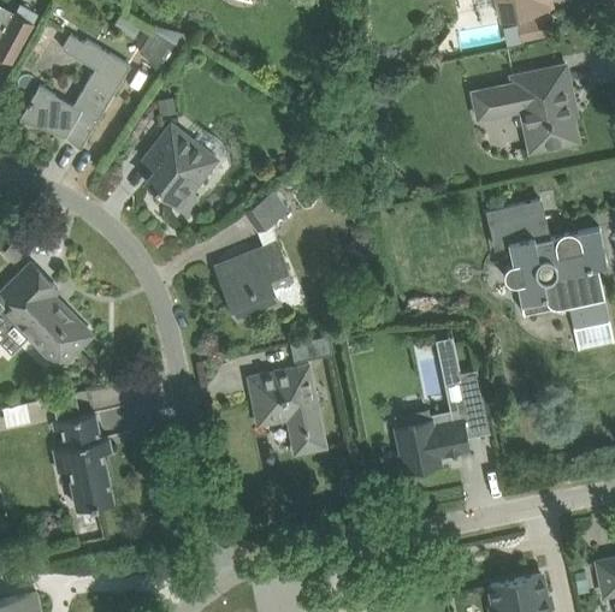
[(496,0),(501,22),(548,11),(548,10),(553,9),(550,0),(496,0)]
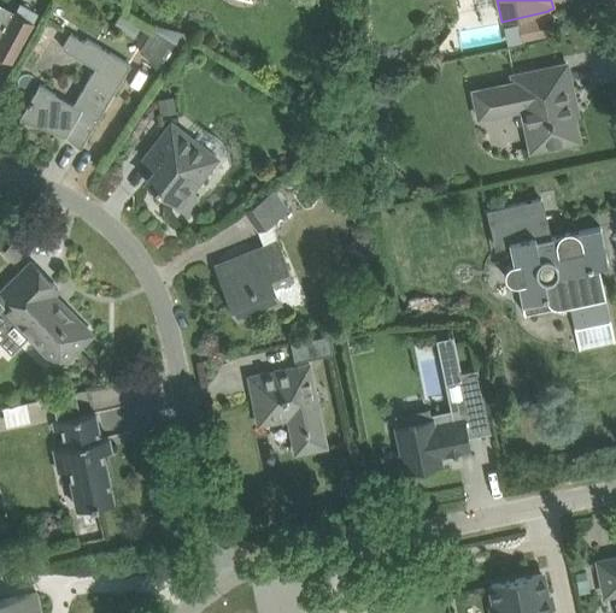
[(33,27),(31,27),(36,16),(19,6),(0,40),(0,59),(11,65),(33,27)]
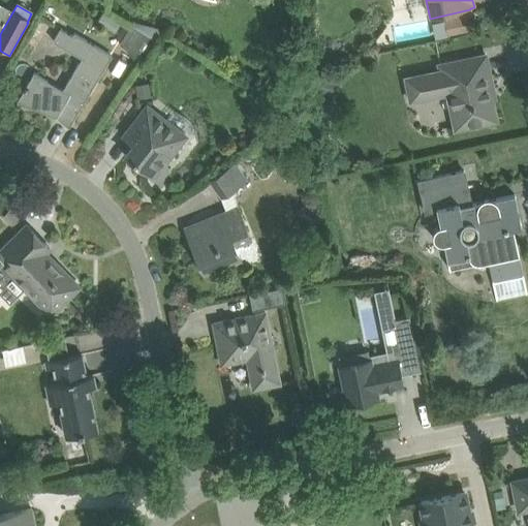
[(445,38),(472,33),(468,14),(442,20),(445,38)]
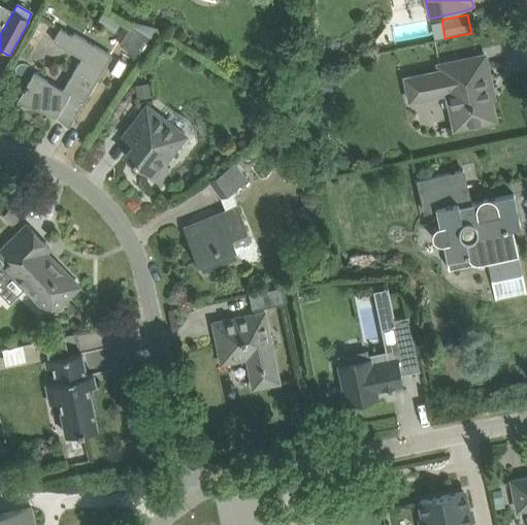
[(121,25),(111,20),(105,30),(114,35),(121,25)]
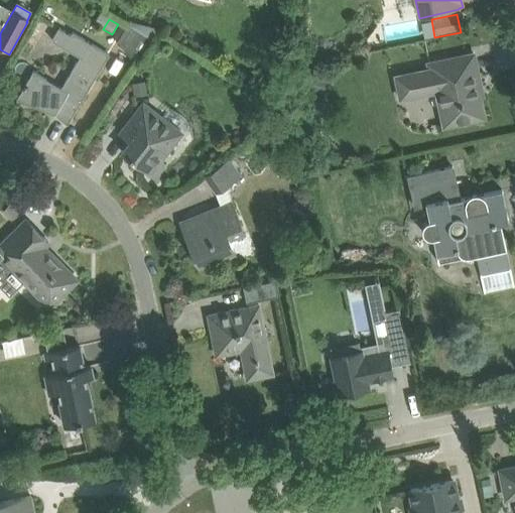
[(150,41),(128,26),(116,45),(138,59),(150,41)]
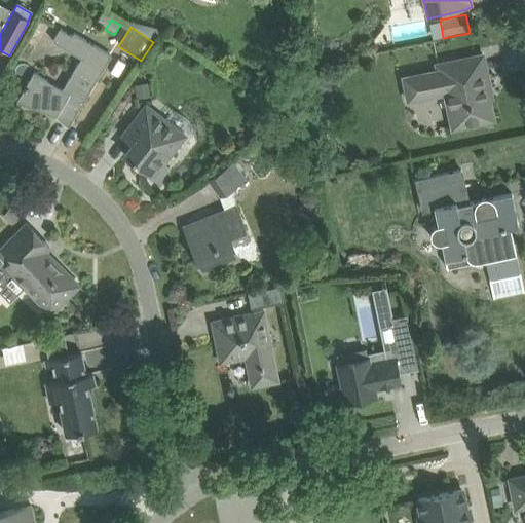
[(58,115),(71,123),(111,58),(73,35),(72,38),(60,31),(52,43),(81,61),(62,91),(33,75),(16,103),(55,118),(58,115)]
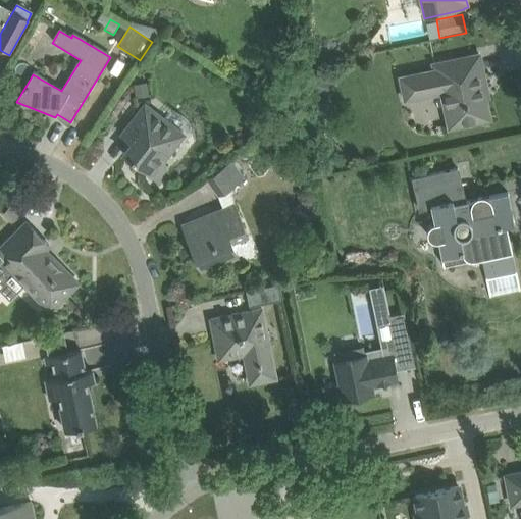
[(478,56),(459,60),(432,66),(433,72),(400,80),(405,101),(441,94),(449,130),(488,121),(482,89),(485,88),(478,56)]
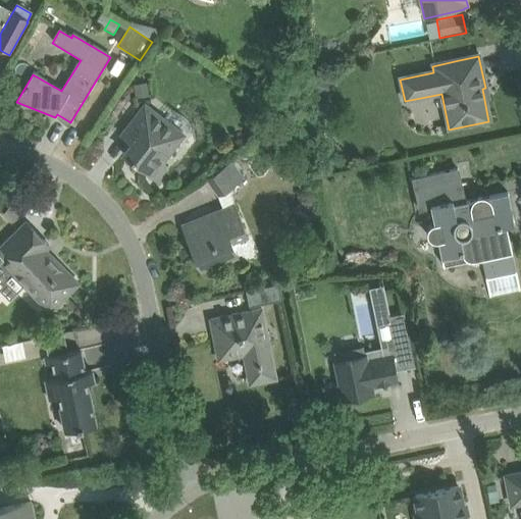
[(147,84),(133,87),(134,97),(135,100),(149,97),(147,84)]
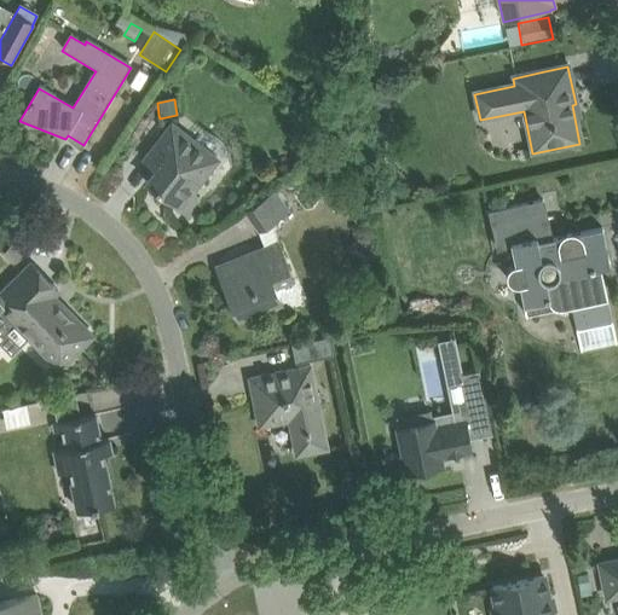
[(146,184),(172,204),(188,185),(195,191),(211,172),(218,162),(172,127),(154,149),(167,158),(146,184)]
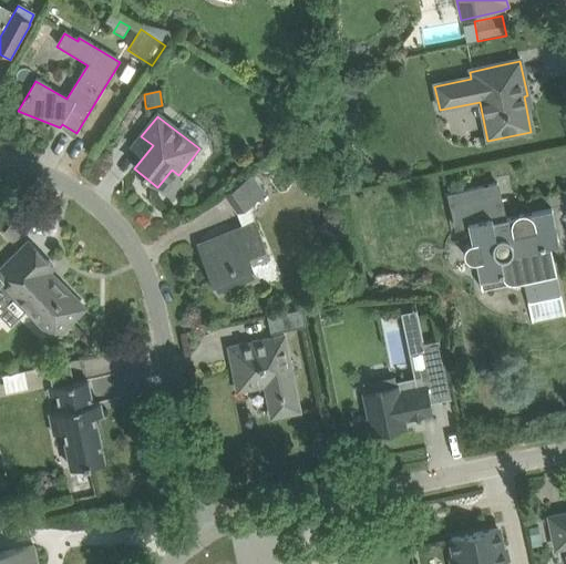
[(265,194),(250,176),(223,196),(237,215),(265,194)]
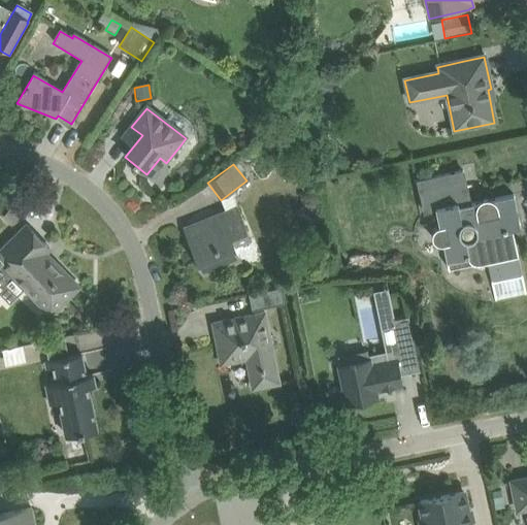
[(435,214),(438,227),(436,228),(433,231),(431,235),(431,238),(433,242),(435,244),(438,245),(440,247),(442,245),(448,270),(487,262),(495,302),(526,296),(512,229),(520,227),(514,197),(470,205),(463,171),(415,182),(422,216),(435,214)]
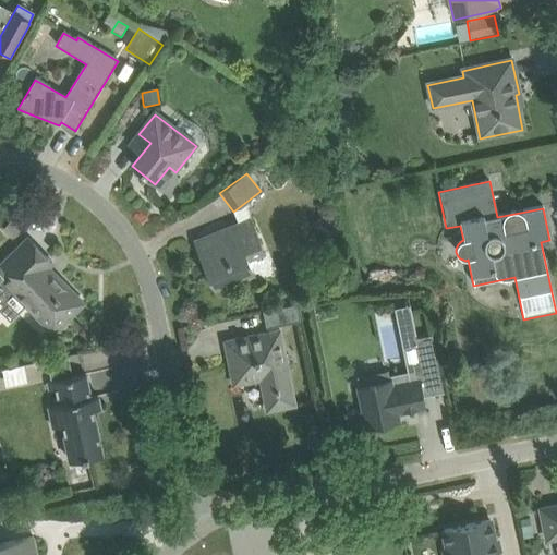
[(208,256),(201,260),(214,293),(254,277),(244,253),(261,246),(250,220),(202,239),(208,256)]
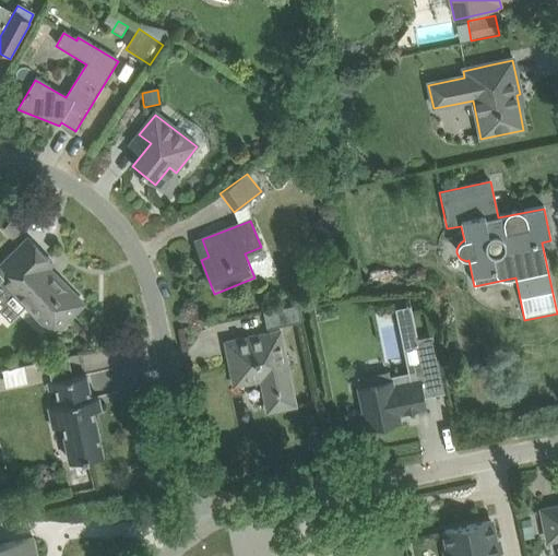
[(68,320),(83,306),(43,265),(47,261),(27,240),(1,267),(13,279),(6,286),(50,332),(64,318),(68,320)]
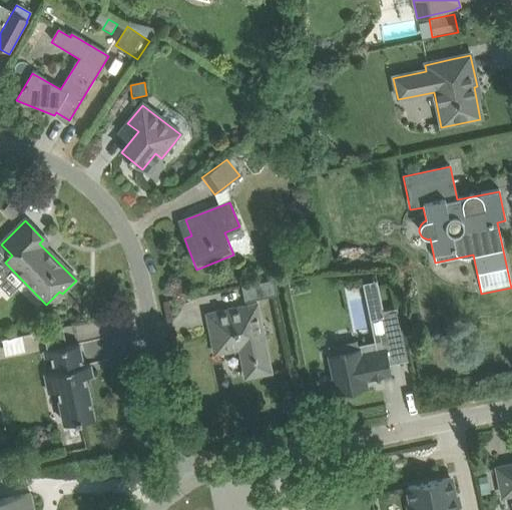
[(239,288),(243,304),(275,297),(272,282),(239,288)]
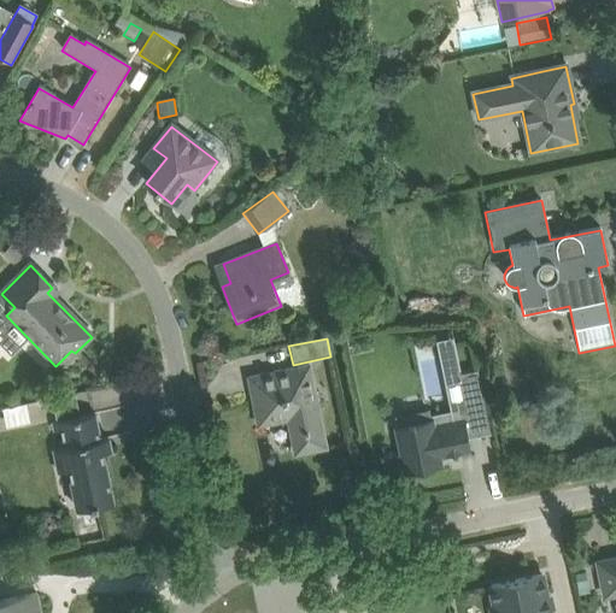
[(295,457),(326,449),(309,367),(248,379),(258,428),(288,422),(295,457)]
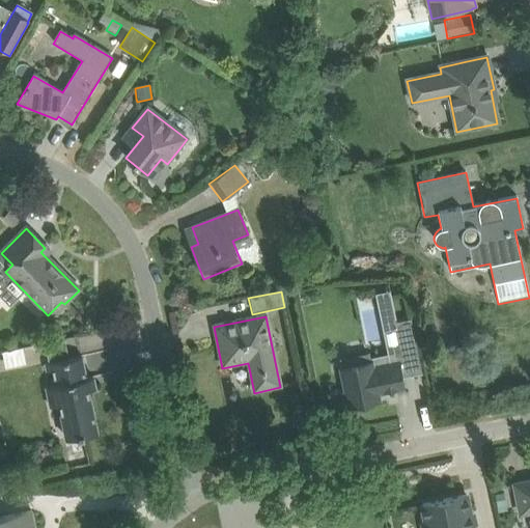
[(397,363),(398,363),(418,359),(410,321),(395,323),(394,324),(399,353),(396,354),(397,363)]
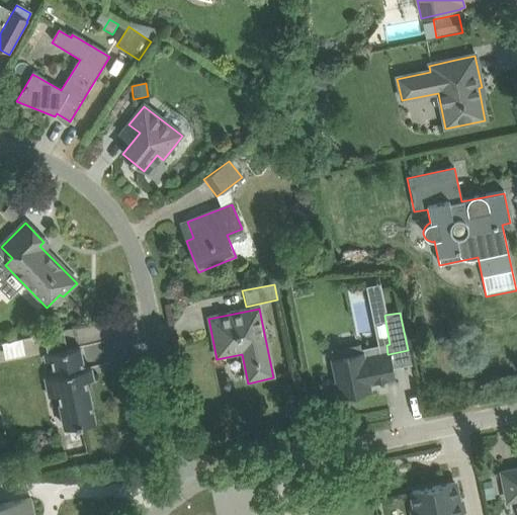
[(95,423),(86,382),(79,348),(67,351),(63,331),(41,335),(46,354),(41,355),(44,363),(51,362),(54,376),(42,378),(47,400),(58,397),(62,416),(65,430),(95,423)]
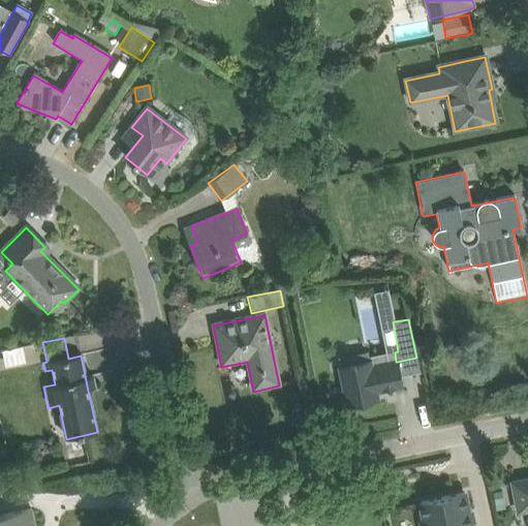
[(402,388),(400,378),(396,362),(371,367),(370,362),(339,368),(343,389),(338,396),(346,402),(346,406),(378,399),(377,394),(402,388)]
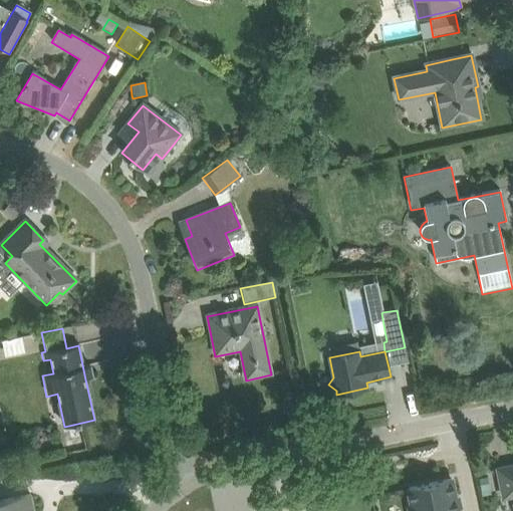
[(512,467),(499,471),(504,497),(512,495),(512,503),(511,504),(512,505),(512,467)]
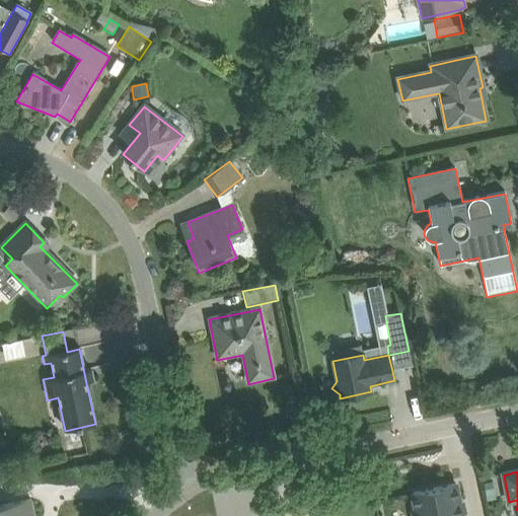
[(484,485),(486,497),(495,495),(492,483),(484,485)]
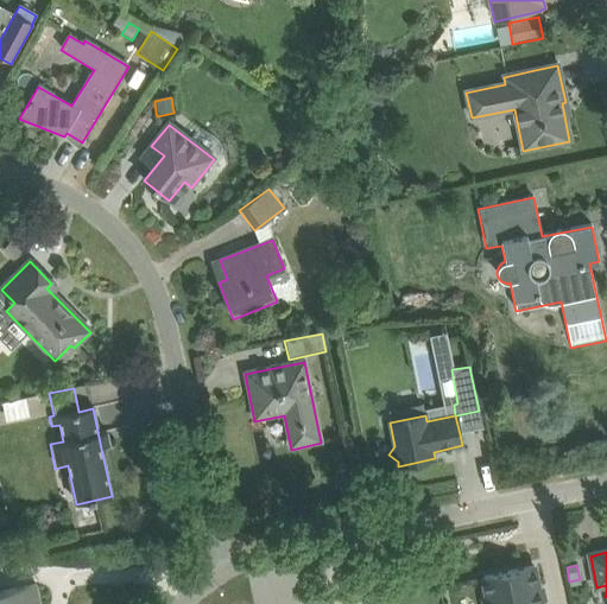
[(539,603),(533,568),(484,579),(487,601),(482,601),(482,603),(539,603)]
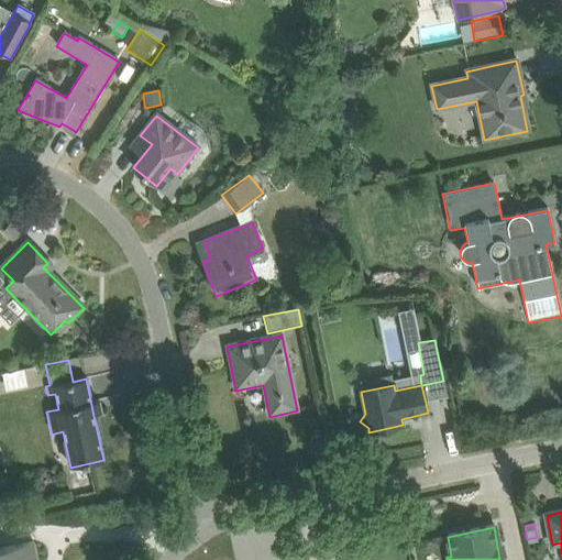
[(36,559),(33,544),(0,550),(0,559),(36,559)]
